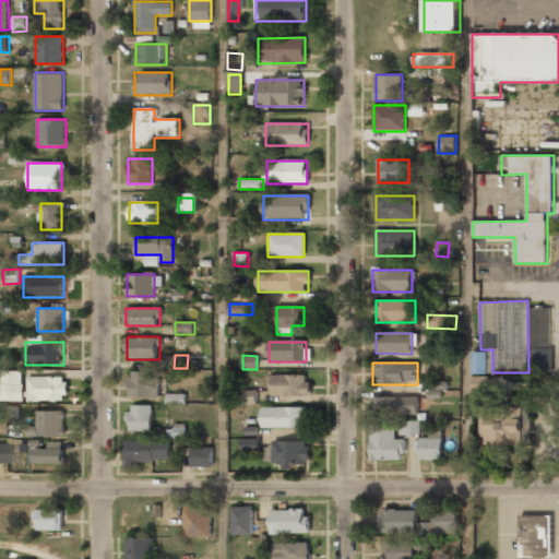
[(0,401),(24,401),(25,371),(0,370),(0,401)]
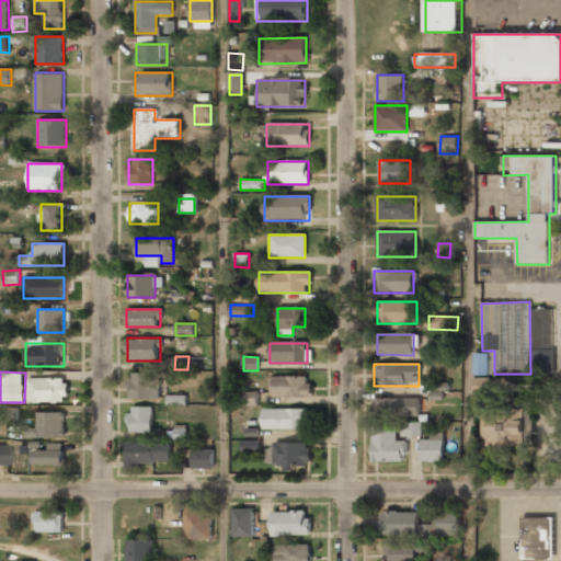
[(160,375),(128,375),(128,398),(160,398),(160,375)]
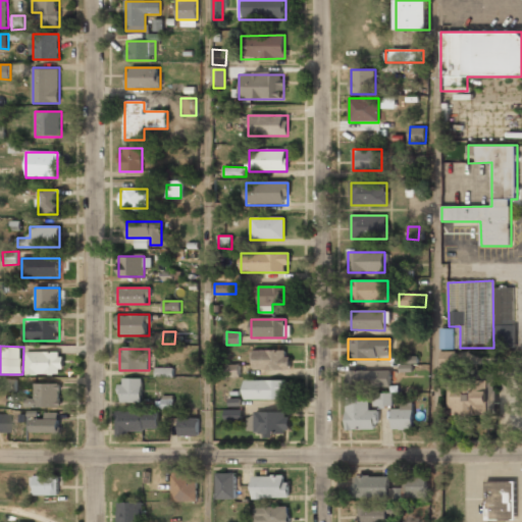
[(289,351),(253,351),(253,370),(289,370),(289,351)]
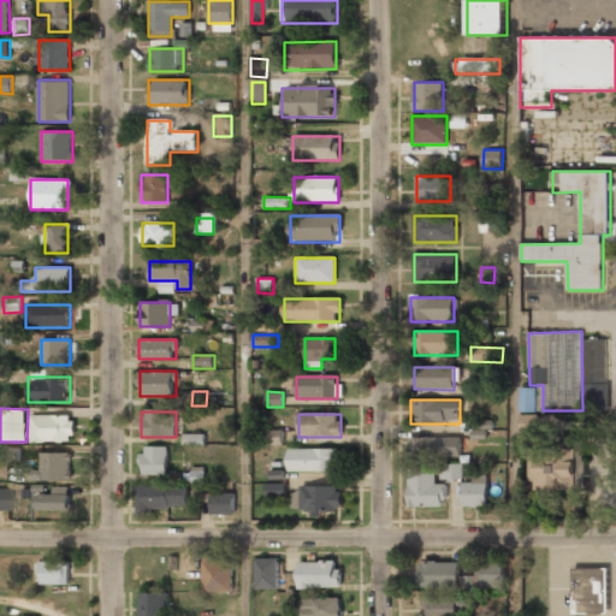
[(30,443),(72,443),(72,416),(30,416),(30,443)]
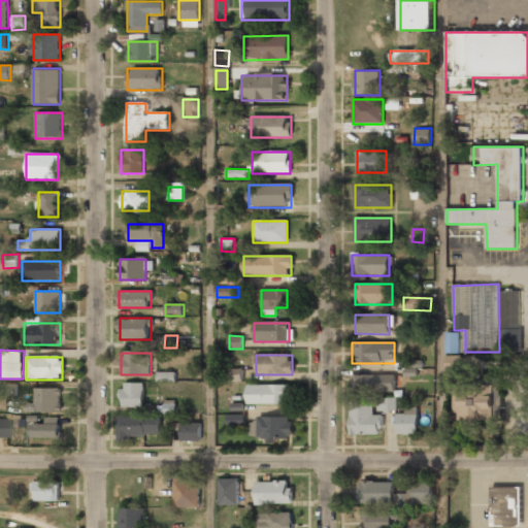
[(423,360),(404,360),(404,376),(418,376),(417,368),(423,368),(423,360)]
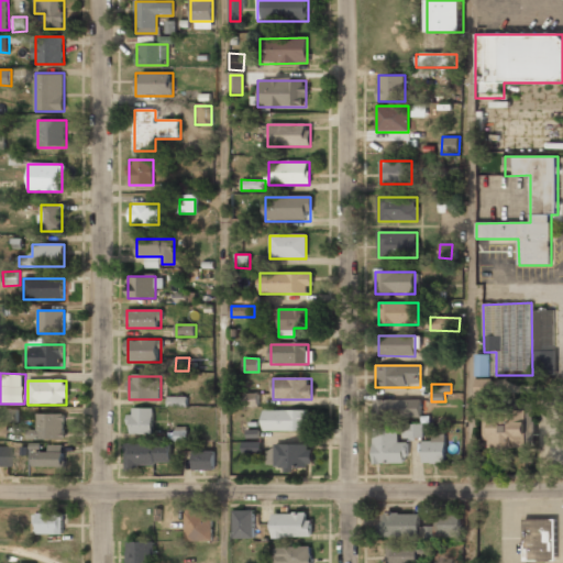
[(260,406),(258,394),(245,394),(245,406),(260,406)]
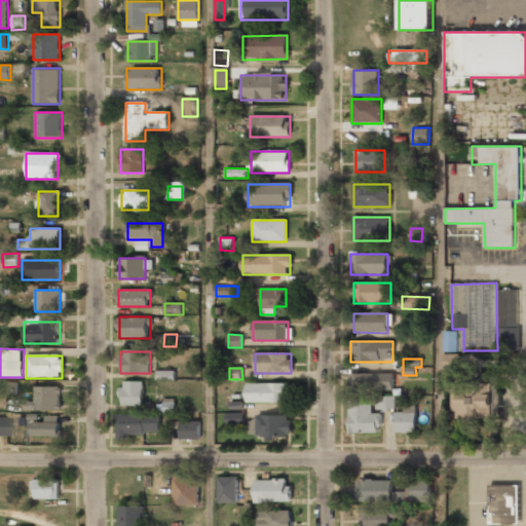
[(176,370),(157,371),(157,380),(176,379),(176,370)]
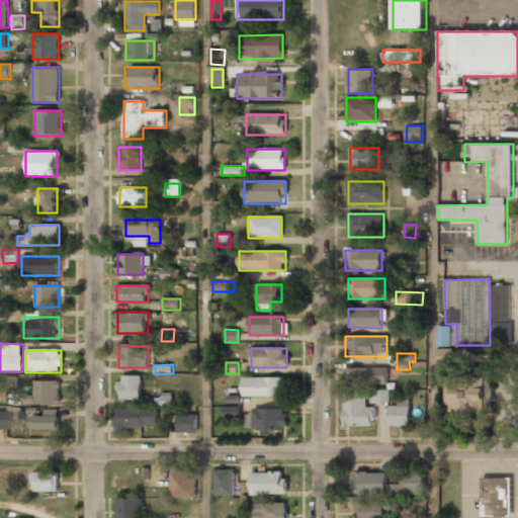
[(344,368),(344,385),(386,385),(386,368),(344,368)]
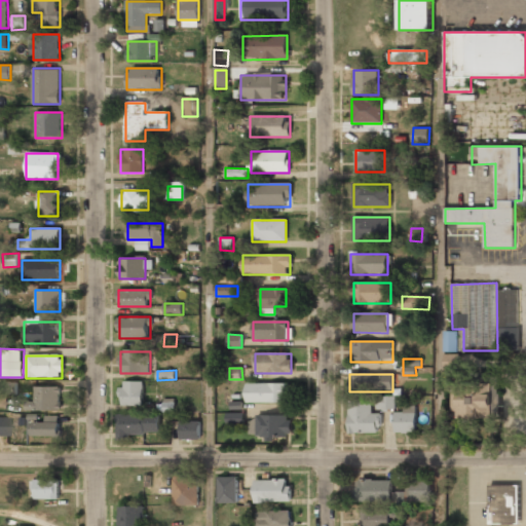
[(121,381),(121,406),(144,406),(144,381),(121,381)]
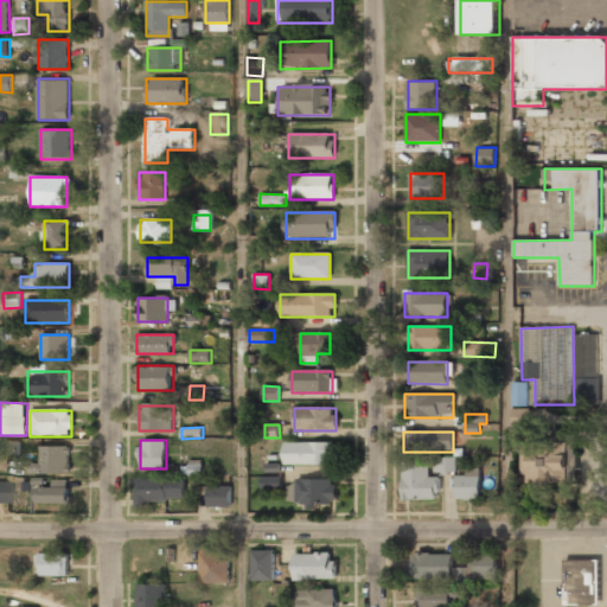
[(18,441),(5,441),(5,454),(18,453),(18,441)]
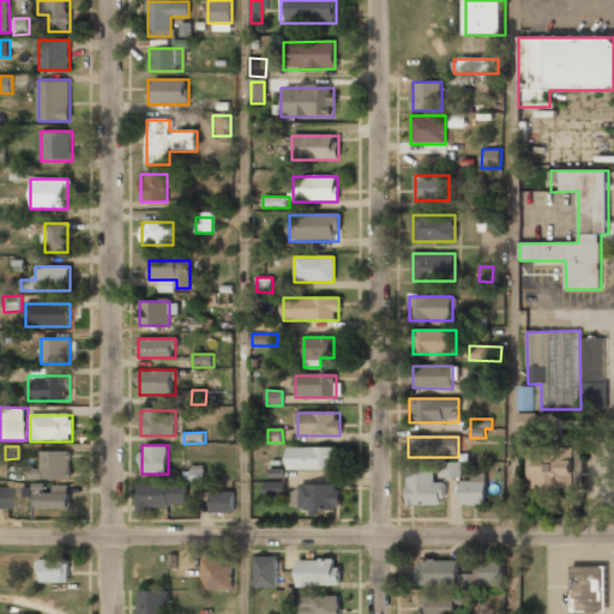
[(288,447),(288,470),(336,470),(336,447),(288,447)]
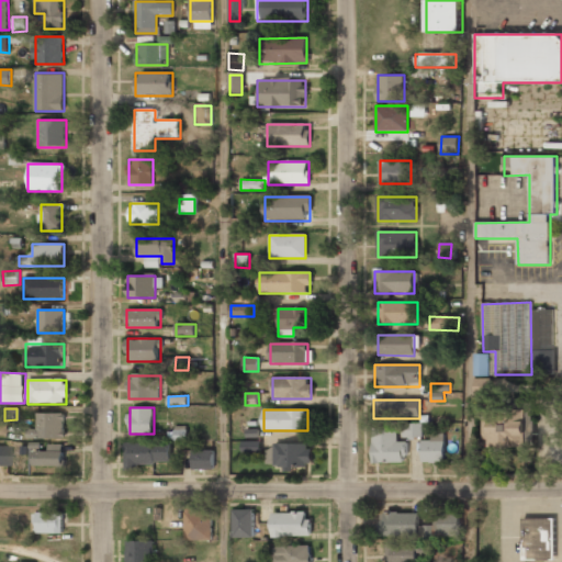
[(483,411),(483,449),(534,448),(532,411),(483,411)]
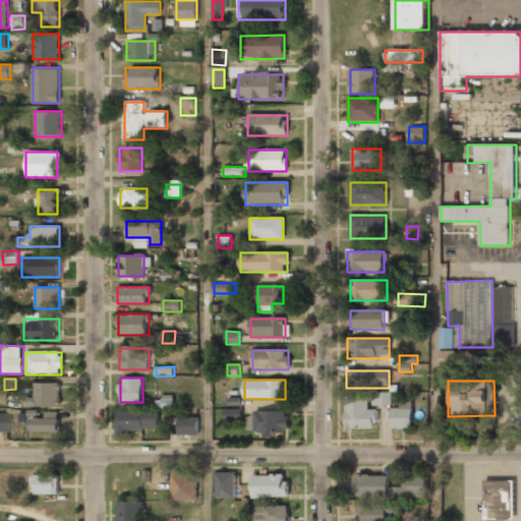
[(34,384),(34,398),(25,398),(25,407),(59,407),(59,384),(34,384)]
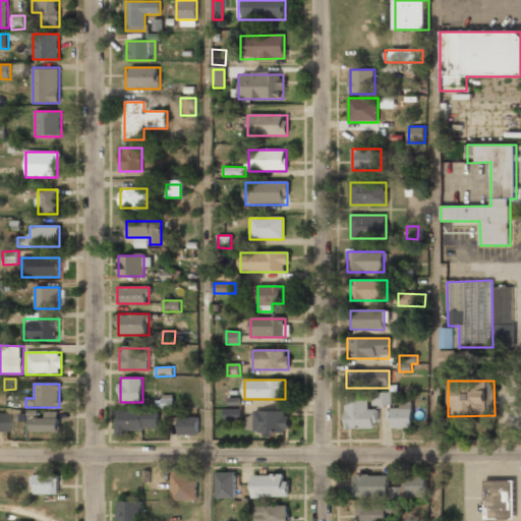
[(377,395),(378,406),(390,404),(389,394),(377,395)]
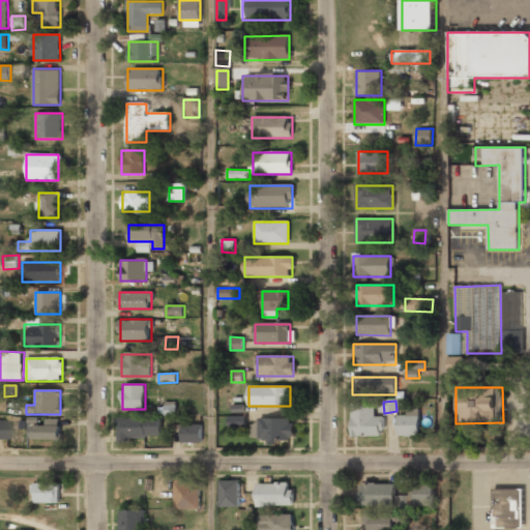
[(165,415),(177,415),(177,402),(166,402),(165,415)]
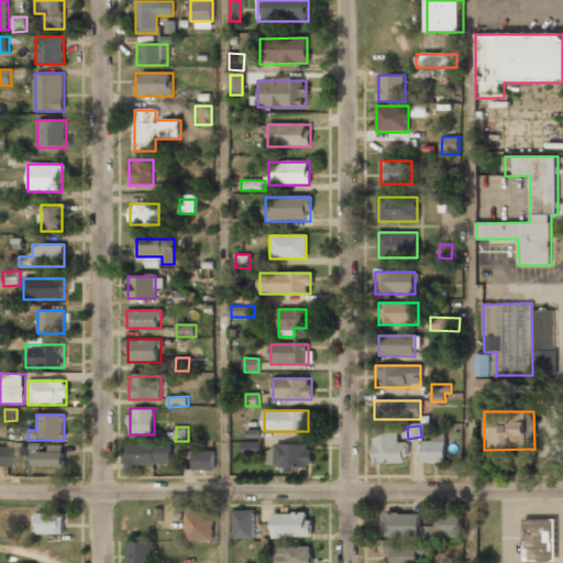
[(405,443),(398,443),(398,431),(374,431),(374,464),(405,464),(405,443)]
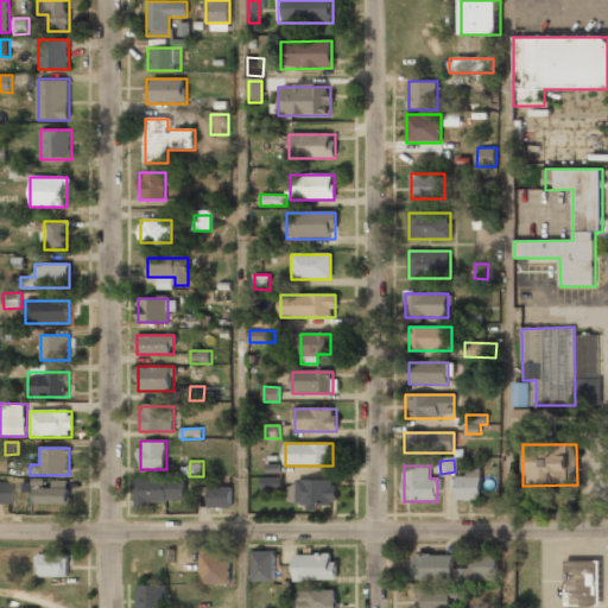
[(453,481),(461,504),(485,495),(475,473),(453,481)]
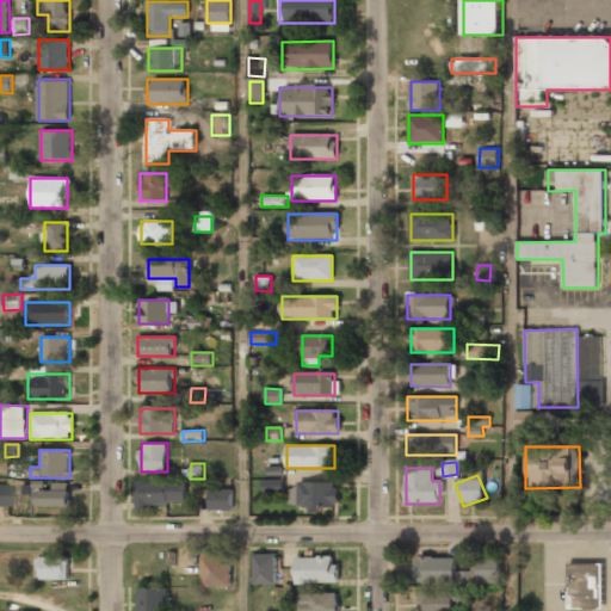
[(284,479),(264,480),(264,493),(284,492),(284,479)]
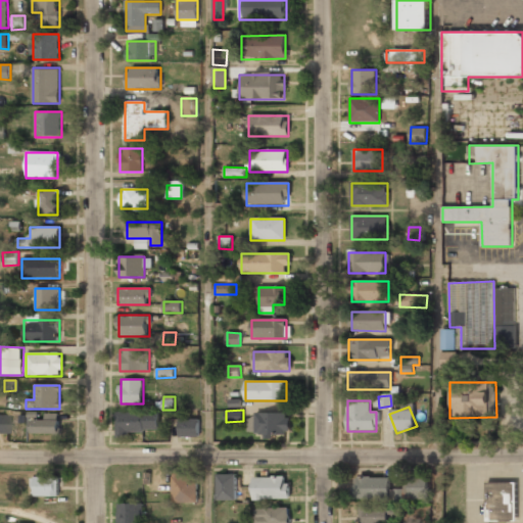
[(158,430),(158,413),(116,413),(116,437),(130,437),(130,430),(158,430)]
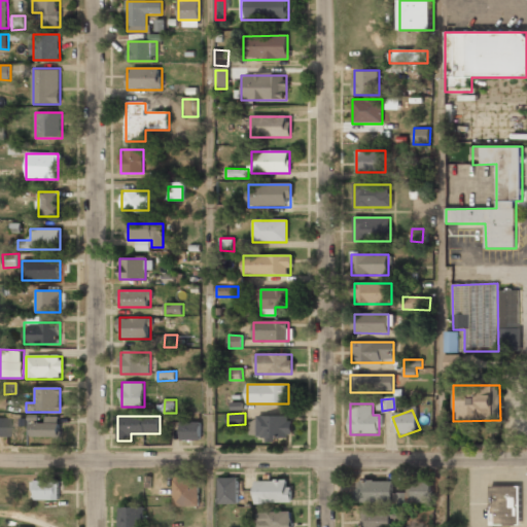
[(257,417),(257,438),(291,438),(291,417),(257,417)]
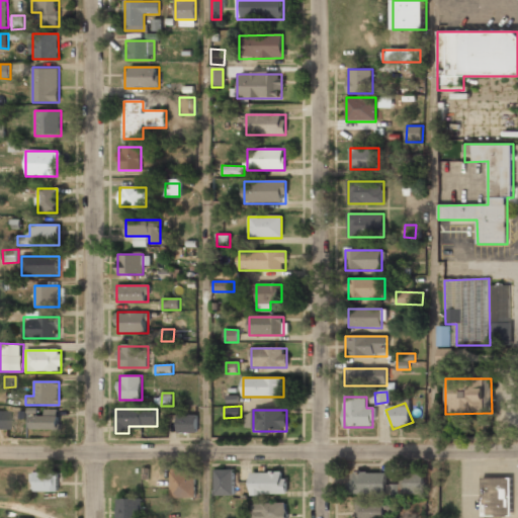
[(0,429),(8,430),(8,412),(0,411),(0,429)]
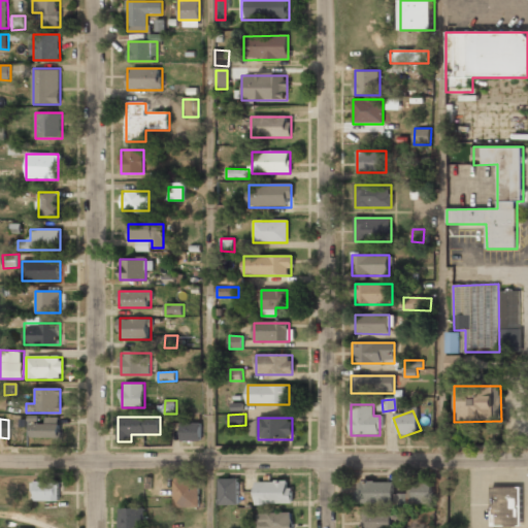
[(60,423),(30,423),(30,438),(60,438),(60,423)]
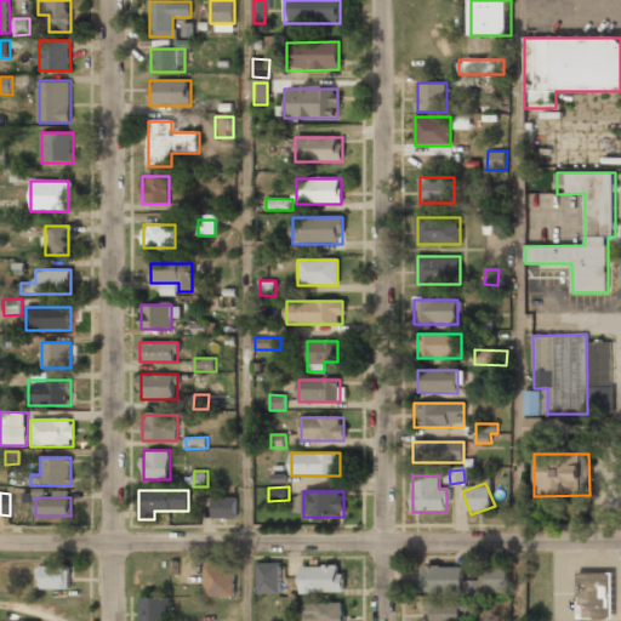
[(214,518),(235,518),(235,500),(214,500),(214,518)]
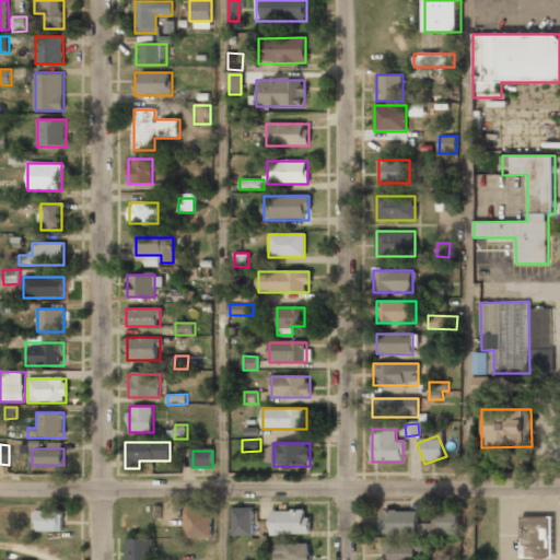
[(254,535),(254,506),(233,508),(233,536),(254,535)]
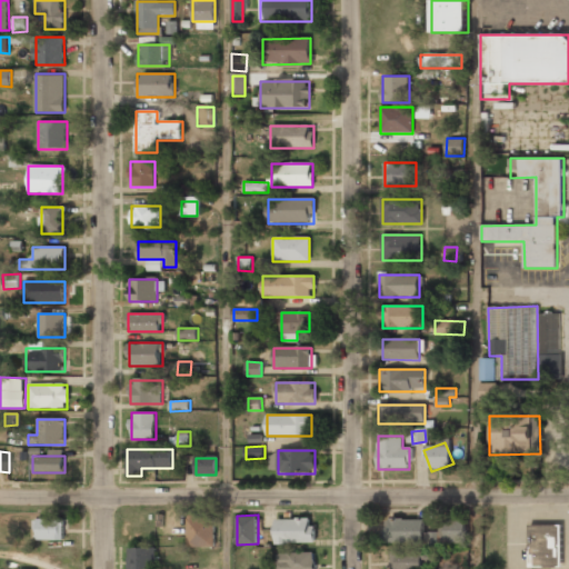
[(215,519),(188,518),(188,547),(215,548),(215,519)]
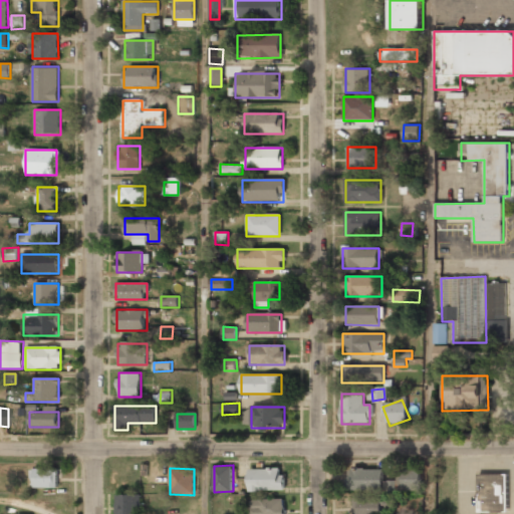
[(58,488),(58,469),(33,469),(33,488),(58,488)]
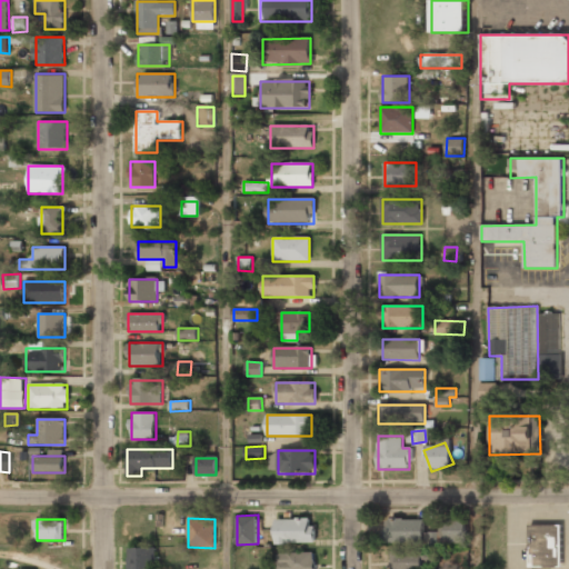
[(276,519),(276,542),(315,542),(315,519),(276,519)]
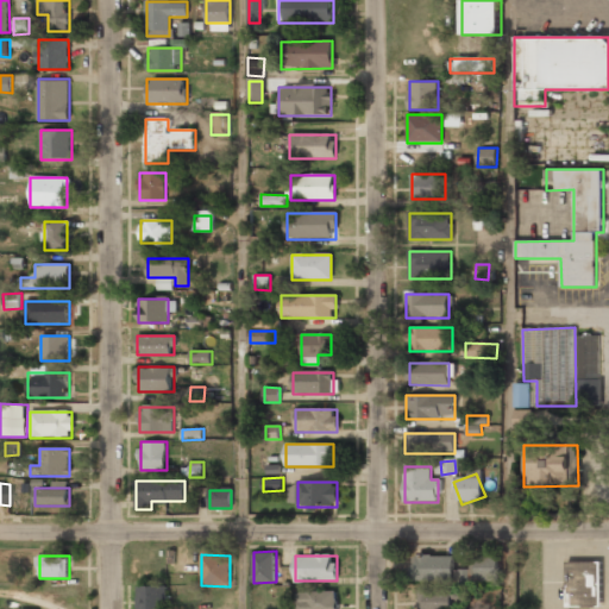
[(454,557),(413,556),(413,582),(498,585),(500,559),(476,558),(476,570),(454,569),(454,557)]
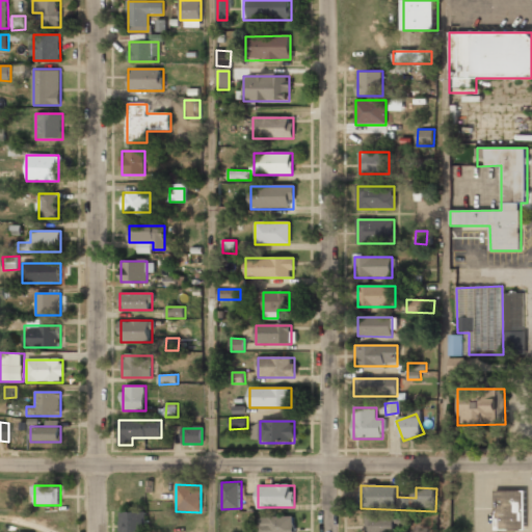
[(525,531),(525,490),(494,490),(494,531),(525,531)]
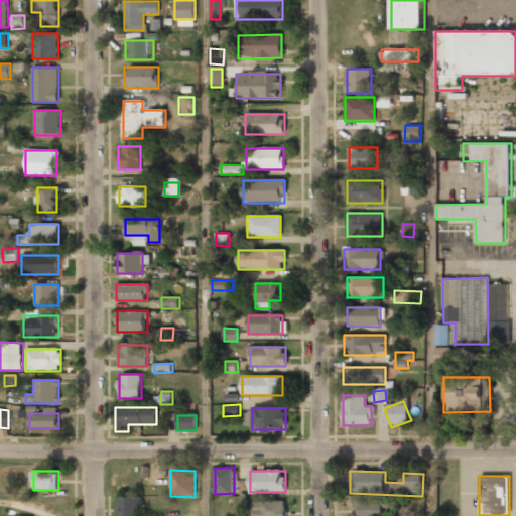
[(117,515),(142,515),(142,497),(117,497),(117,515)]
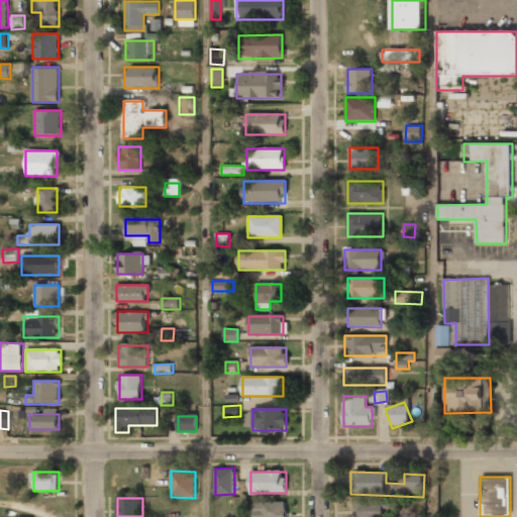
[(286,516),(286,502),(252,502),(252,516),(286,516)]
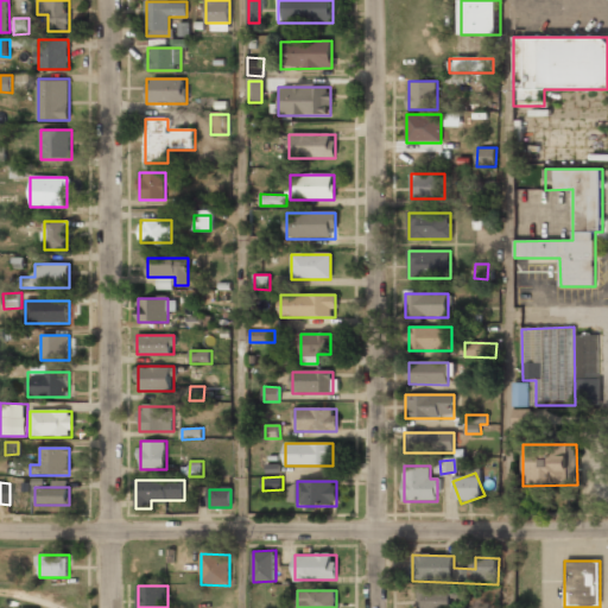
[(417,590),(417,607),(442,607),(442,602),(463,602),(463,590),(417,590)]
